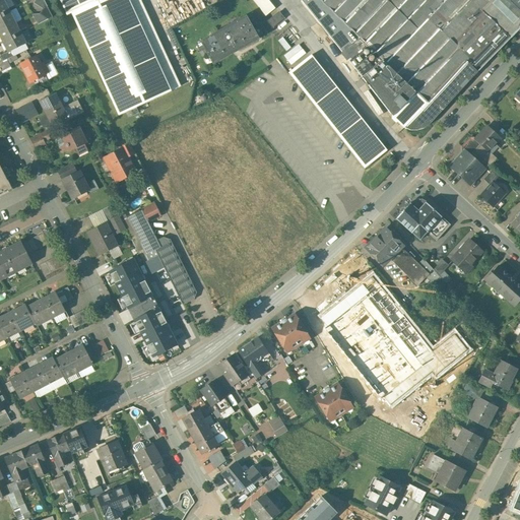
[(29,0),(42,22),(54,16),(45,0),(29,0)]
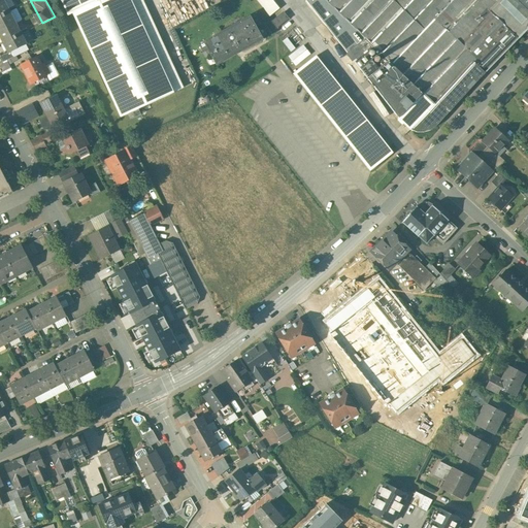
[(61,0),(68,15),(72,13),(101,0),(61,0)]
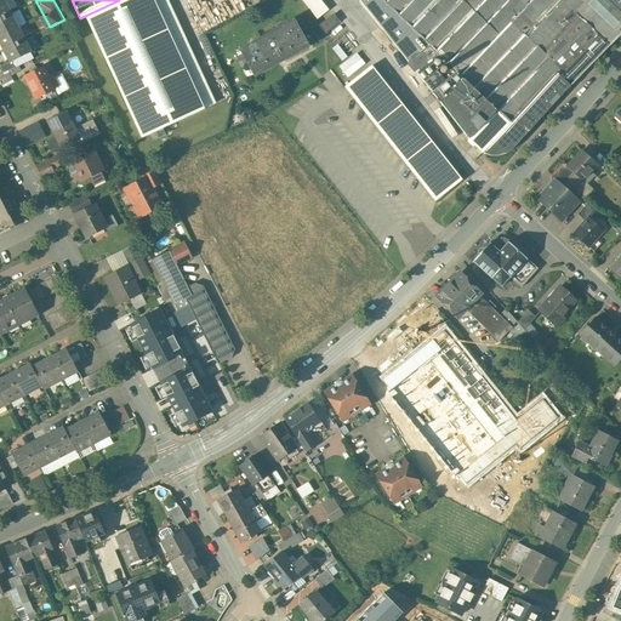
[(166,0),(119,0),(85,16),(142,137),(215,103),(166,0)]
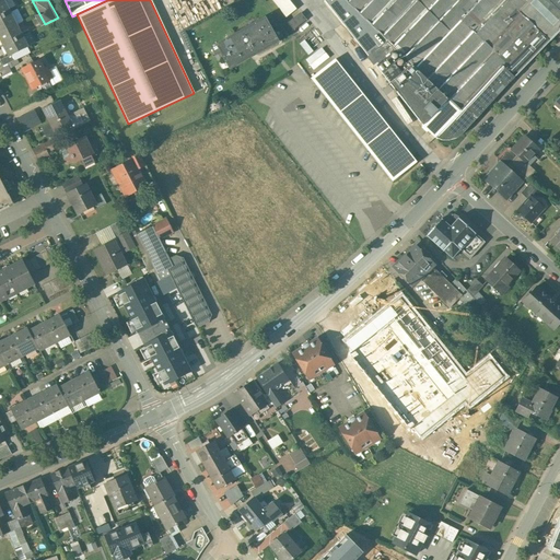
[(289,0),(271,0),(286,18),(296,9),(289,0)]
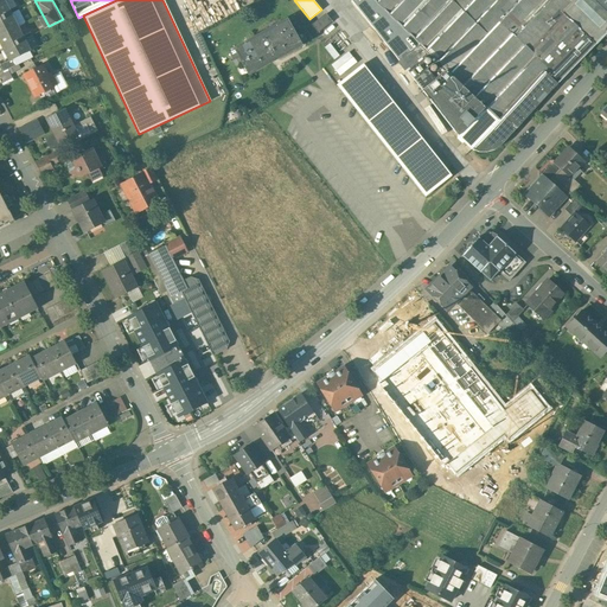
[(606,0),(351,0),(458,134),(455,136),(472,149),(481,152),(489,151),(497,148),(506,139),(580,61),(606,31),(606,0)]
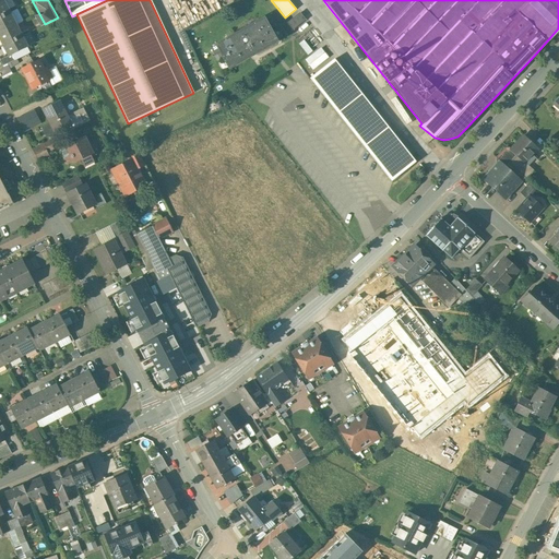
[(4,1),(0,2),(0,18),(10,12),(4,1)]
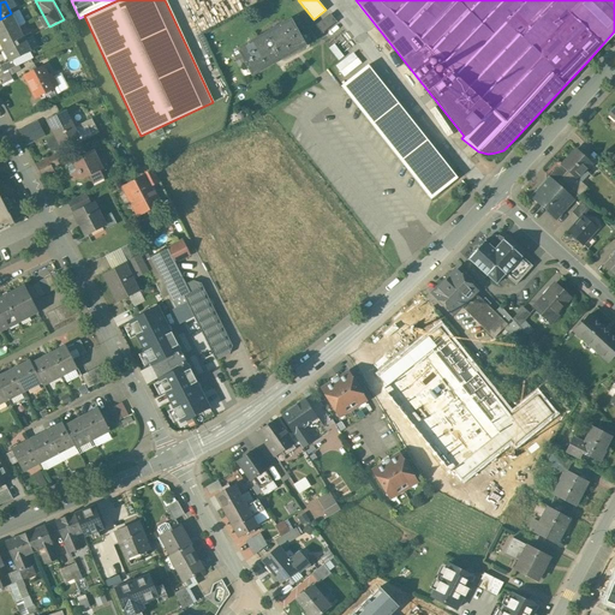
[(11,13),(0,19),(0,35),(18,27),(11,13)]
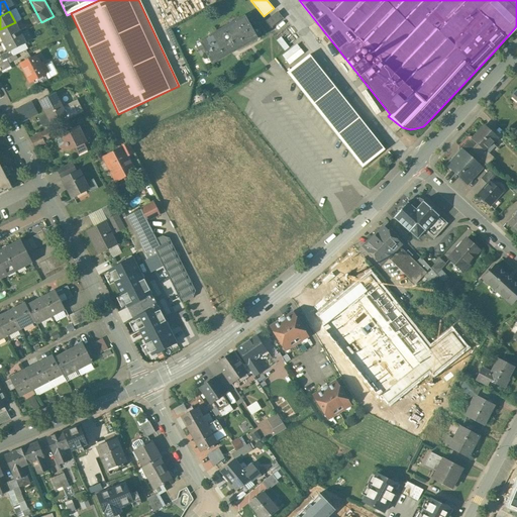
[(279,19),(275,14),(267,21),(271,26),(279,19)]
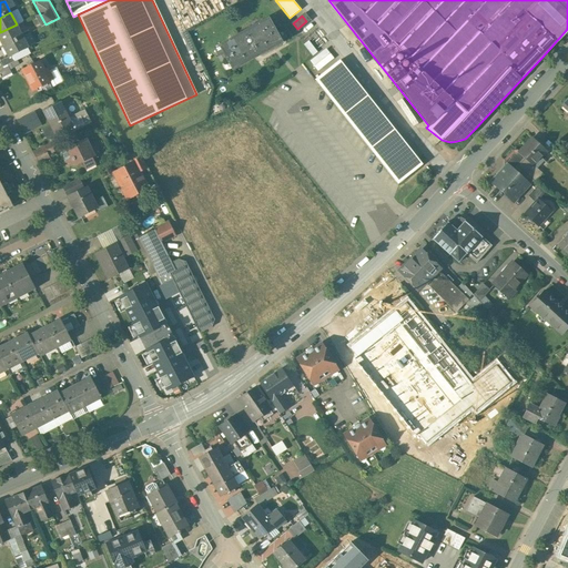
[(269,19),(221,46),(234,69),(282,42),(269,19)]
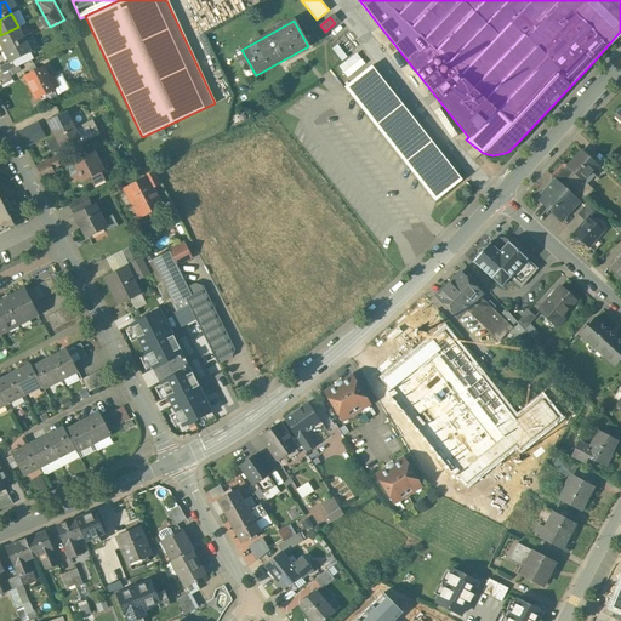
[(18,27),(0,35),(0,44),(4,51),(24,40),(18,27)]
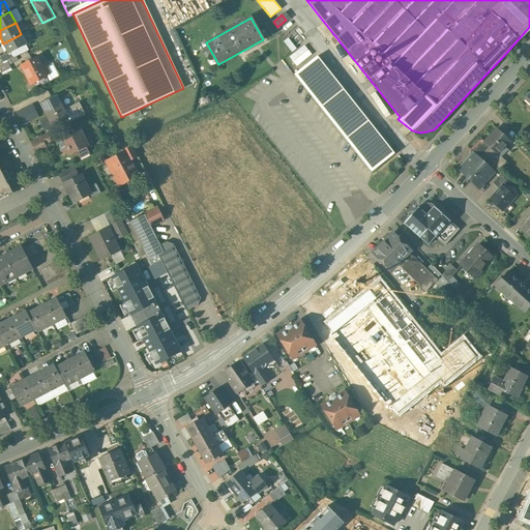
[(21,34),(3,43),(7,53),(8,54),(10,53),(26,45),(21,34)]
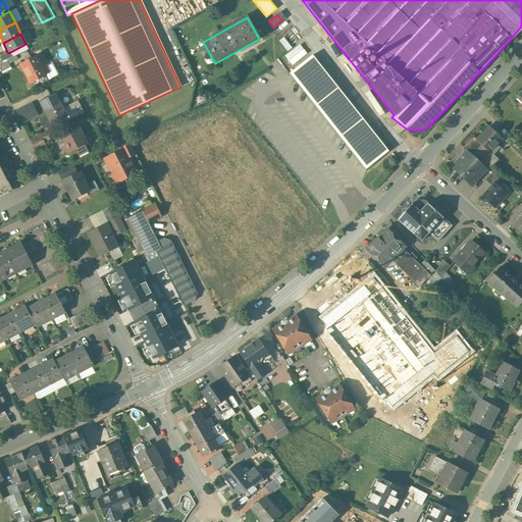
[(283,37),(279,40),(285,48),(290,46),(283,37)]
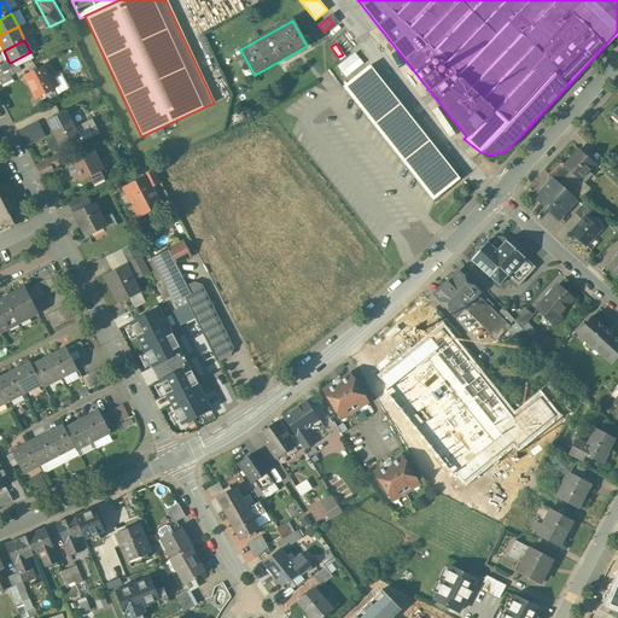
[(355,51),(338,65),(347,76),(363,62),(355,51)]
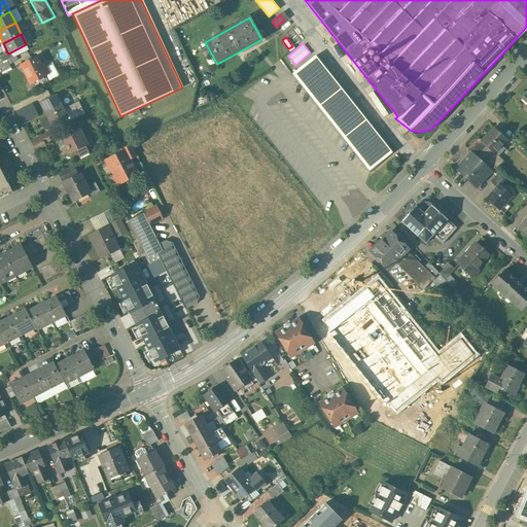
[(7,53),(0,56),(0,57),(2,62),(13,57),(10,53),(8,54),(7,53)]
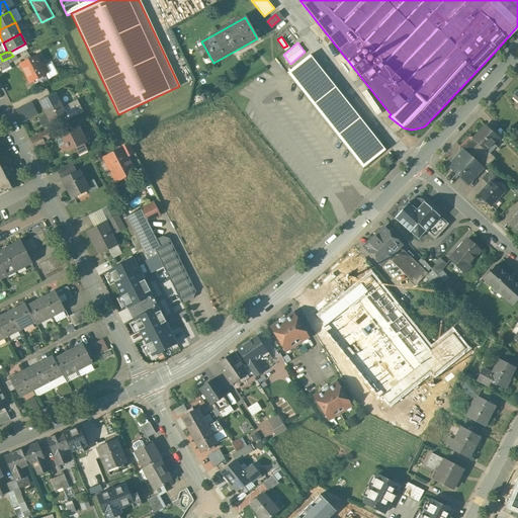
[(35,56),(30,59),(29,56),(26,58),(27,60),(20,64),(29,82),(46,74),(48,72),(42,63),(40,64),(35,56)]
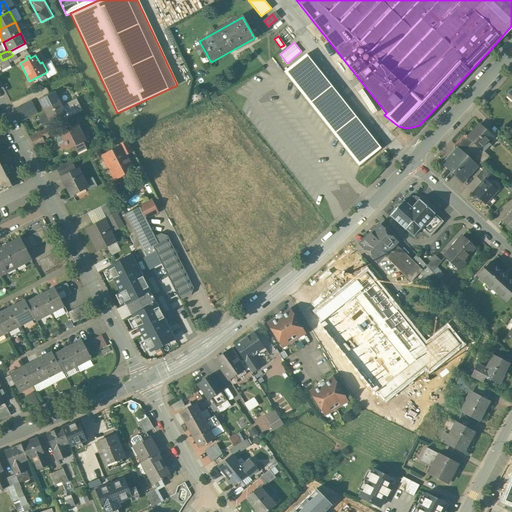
[(380,148),(306,55),(285,72),(358,165),(380,148)]
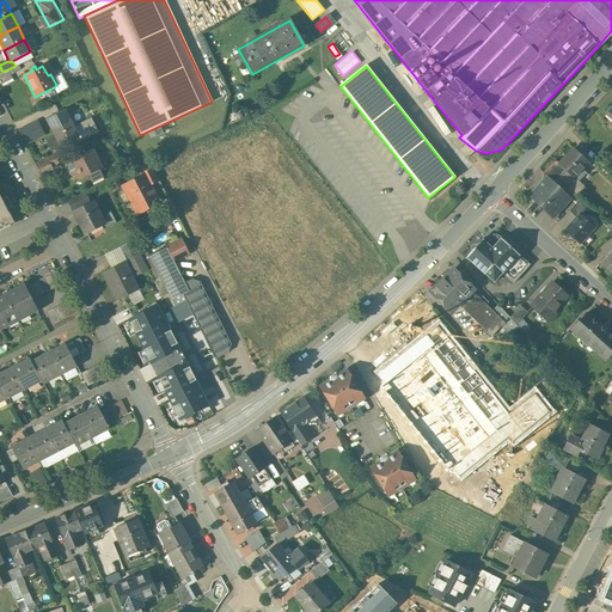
[(65,110),(47,120),(60,145),(78,136),(81,134),(77,126),(73,127),(65,110)]
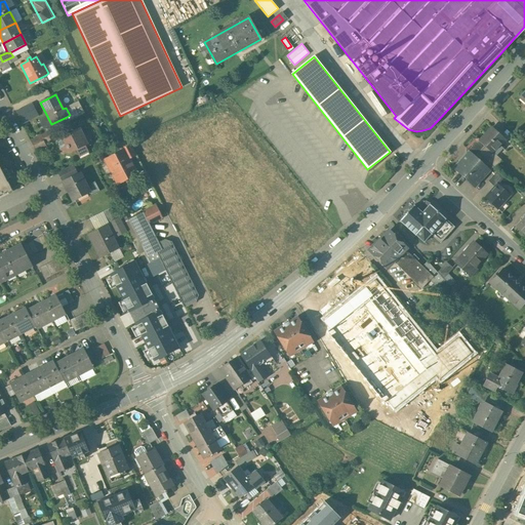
[(78,102),(66,108),(70,115),(67,117),(68,121),(84,113),(78,102)]
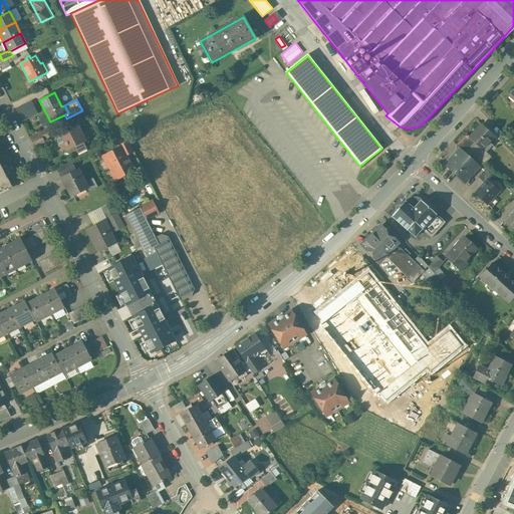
[(31,102),(16,109),(22,120),(36,113),(31,102)]
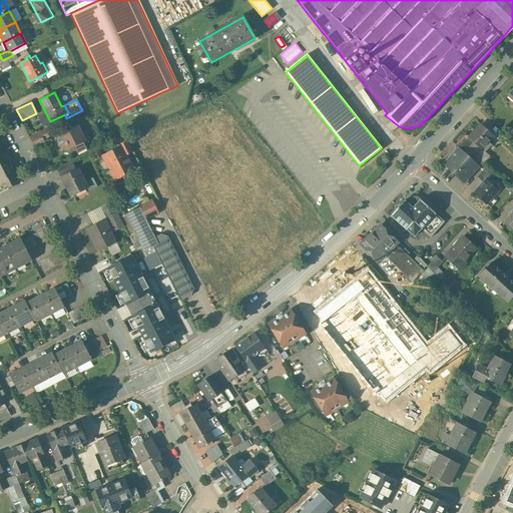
[(493,136),(480,124),(468,138),(473,142),(481,149),(482,148),(493,136)]
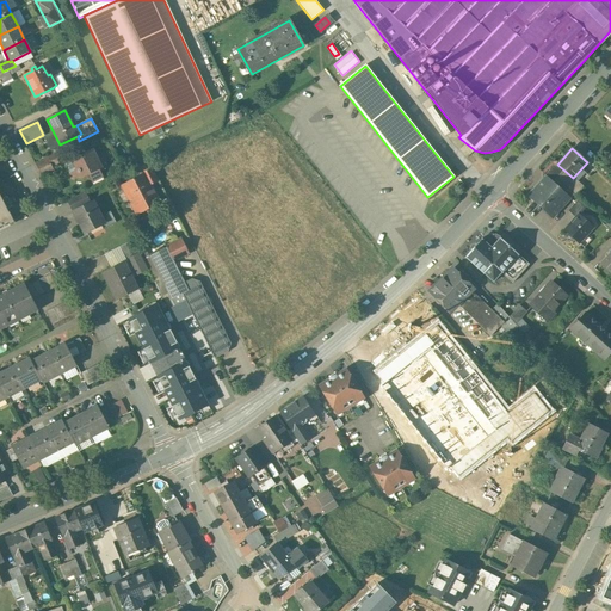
[(86,153),(79,156),(74,155),(65,160),(71,173),(82,177),(87,174),(91,180),(102,176),(92,155),(86,153)]
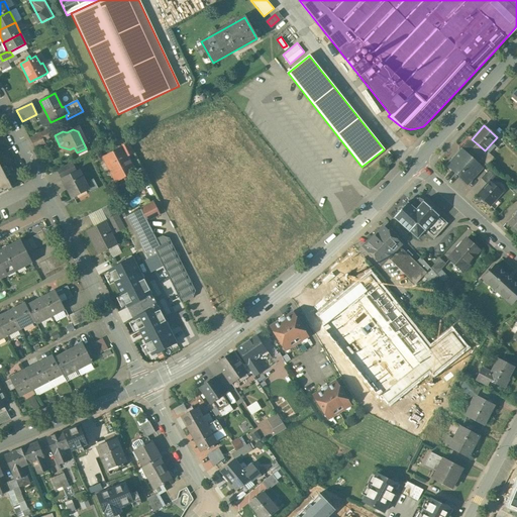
[(45,131),(30,138),(35,148),(44,144),(42,140),(48,137),(45,131)]
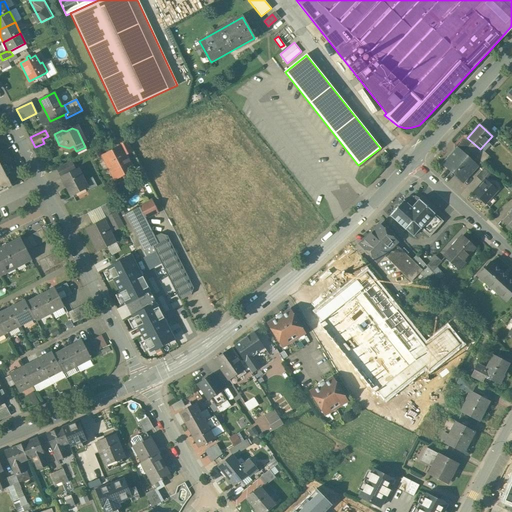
[(133,151),(125,136),(117,139),(121,147),(121,146),(125,154),(133,151)]
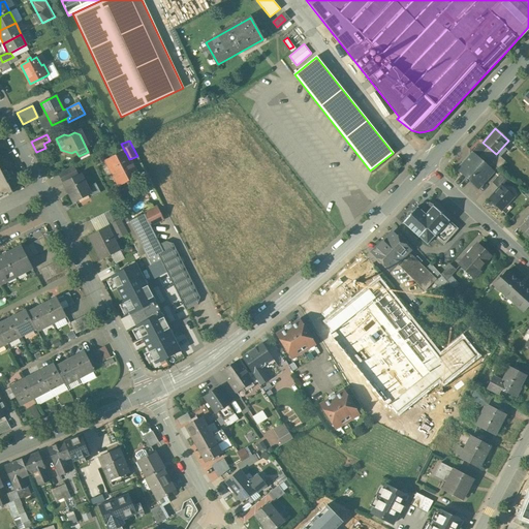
[(496,154),(488,147),(481,154),(496,168),(498,170),(506,162),(497,153),(496,154)]
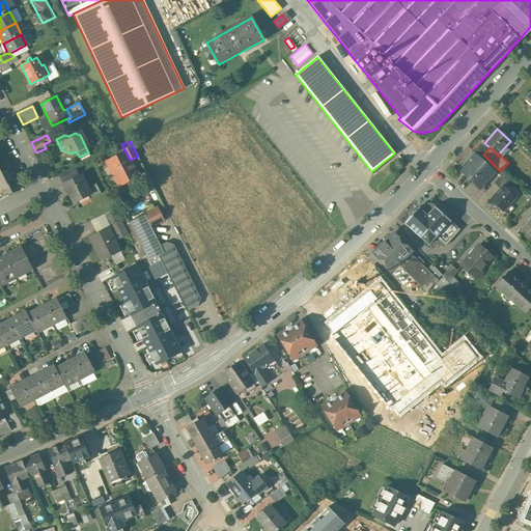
[(126,152),(107,162),(119,186),(138,175),(130,160),(126,151),(126,152)]
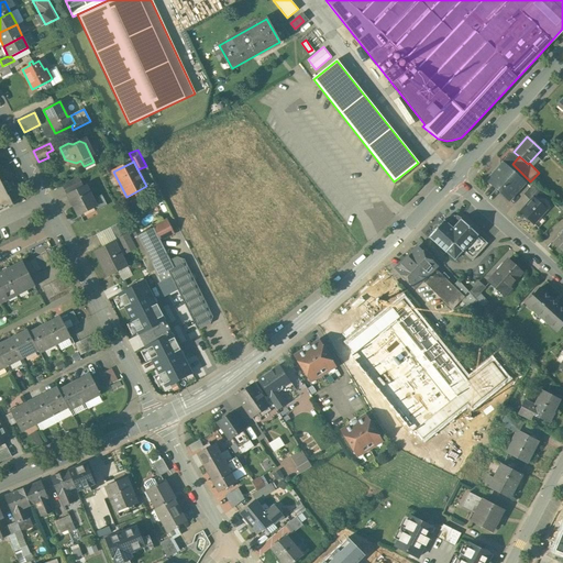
[(528,179),(512,164),(508,168),(503,163),(487,180),(509,200),(528,179)]
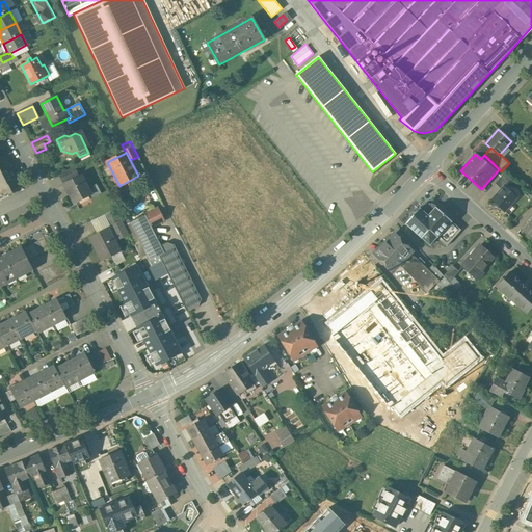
[(74,167),(58,175),(63,185),(64,184),(63,184),(79,177),(74,167)]
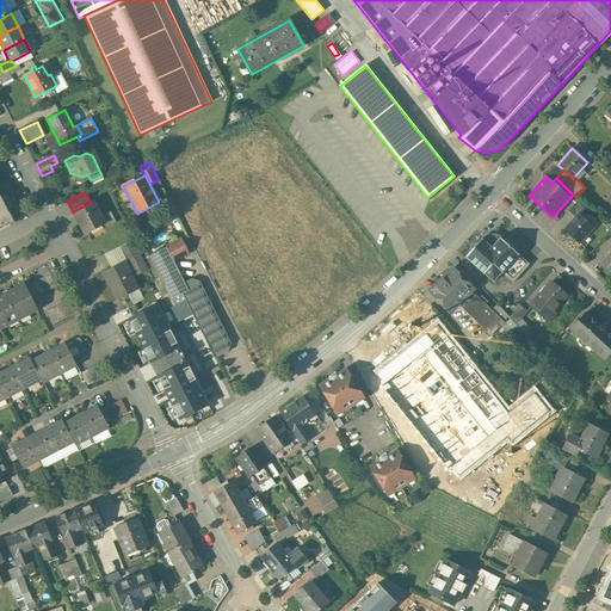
[(0,227),(13,221),(7,209),(12,207),(7,196),(1,199),(0,195),(0,227)]
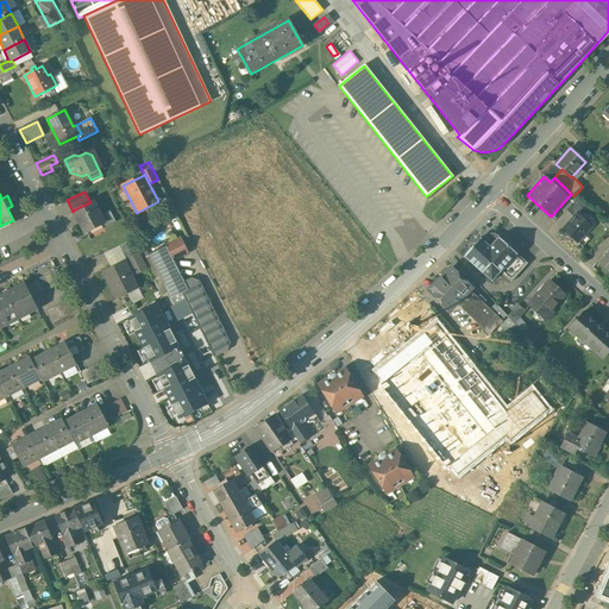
[(566,211),(573,218),(576,214),(577,214),(584,207),(576,199),(566,211)]
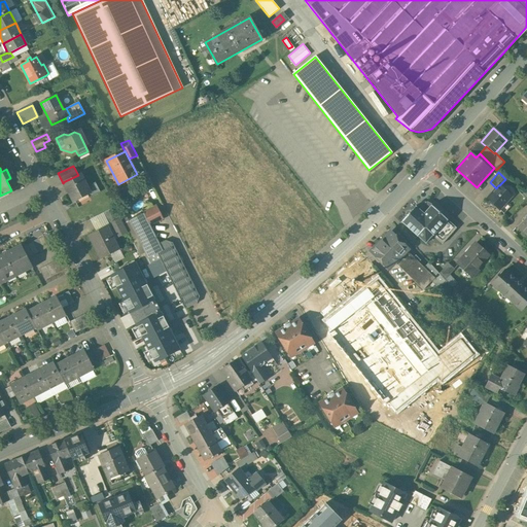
[(78,175),(63,182),(64,182),(73,202),(90,194),(90,192),(86,186),(80,174),(78,175)]
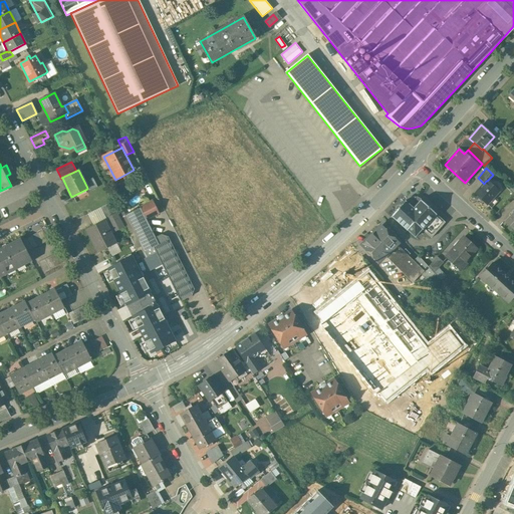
[(92,178),(84,182),(87,188),(87,189),(88,192),(97,187),(92,178)]
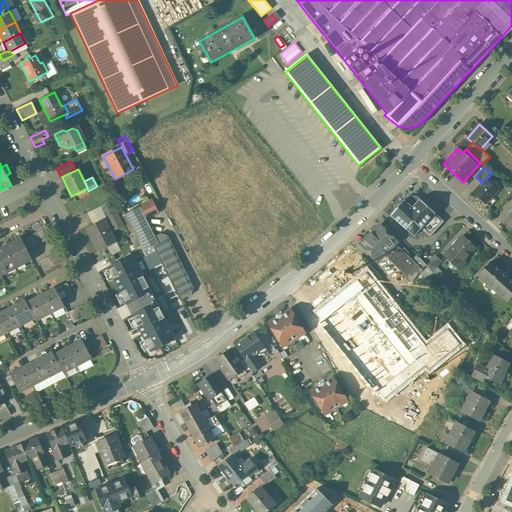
[(485,180),(484,180),(482,183),(473,193),(484,202),(489,196),(490,197),(496,191),(495,189),(497,187),(492,183),(490,185),(485,180)]
